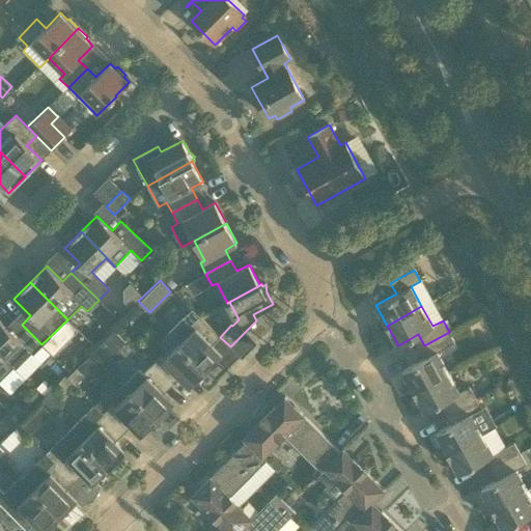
[(212,344),(220,337),(192,308),(168,333),(179,344),(205,371),(222,355),(212,344)]
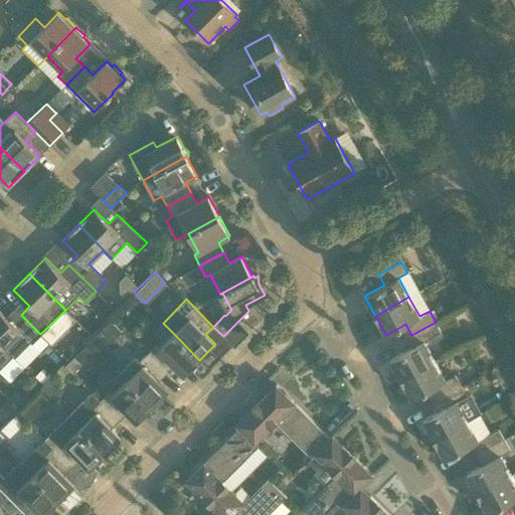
[(40,334),(21,315),(12,323),(0,310),(0,342),(13,355),(29,340),(32,343),(40,334)]
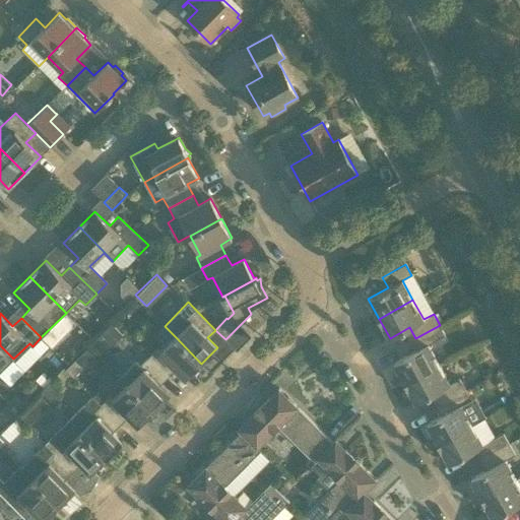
[(120,332),(112,323),(101,334),(109,342),(120,332)]
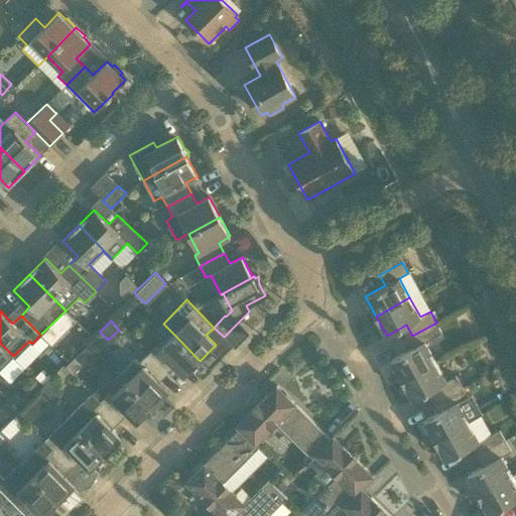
[(391,361),(402,380),(435,362),(424,343),(441,333),(436,323),(412,336),(418,346),(391,361)]
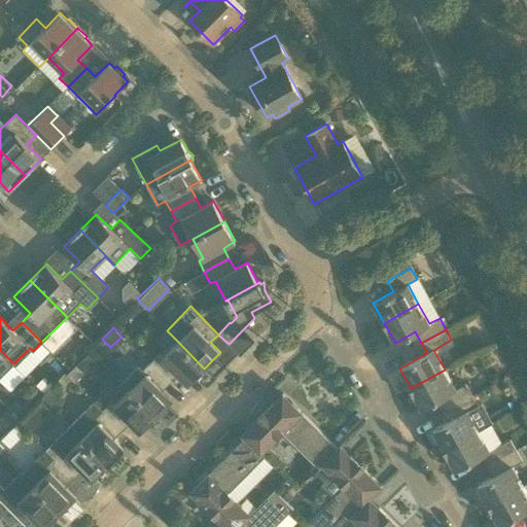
[(204,369),(178,342),(162,357),(159,354),(150,362),(170,382),(178,375),(187,384),(197,375),(199,377),(203,370),(204,369)]
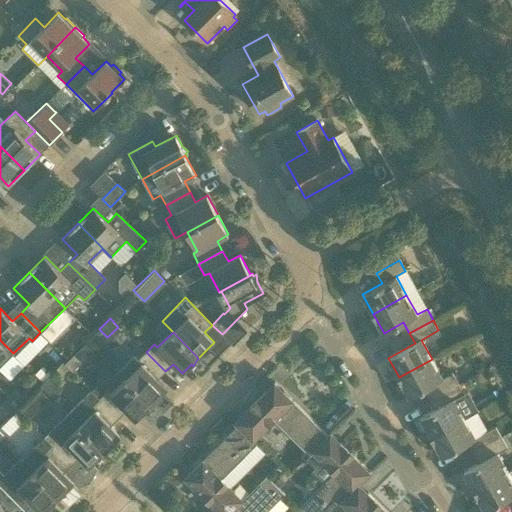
[(0,366),(13,353),(0,340),(0,366)]
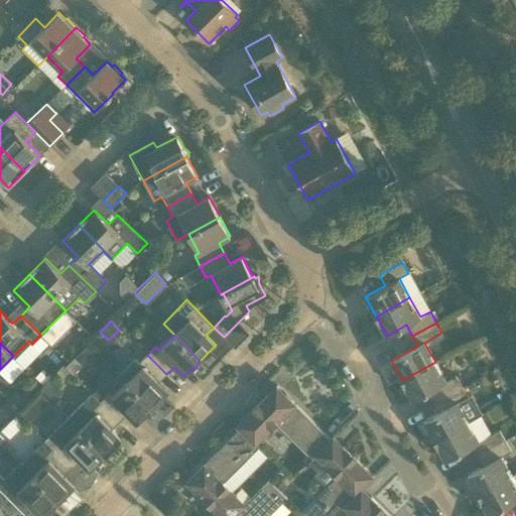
[(159,382),(166,374),(147,355),(139,363),(142,366),(127,382),(152,407),(154,406),(161,402),(159,400),(168,391),(159,382)]
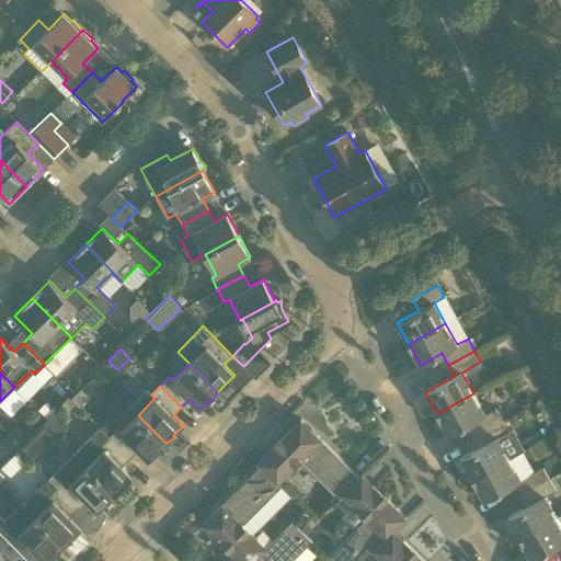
[(81,388),(70,398),(77,404),(79,407),(90,397),(81,388)]
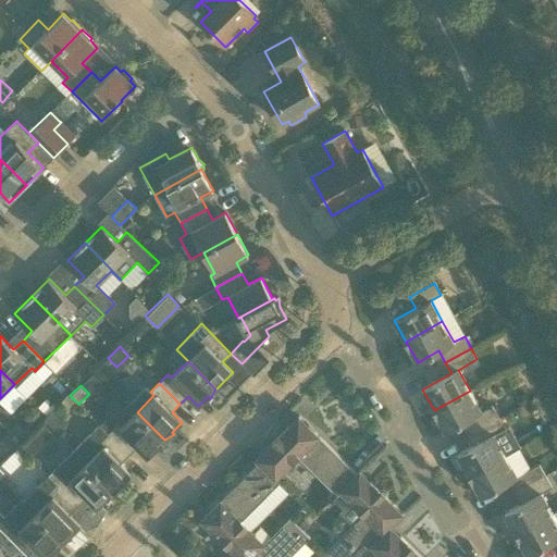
[(481,411),(470,391),(434,410),(445,432),(467,420),(473,431),(497,418),(492,406),(481,411)]
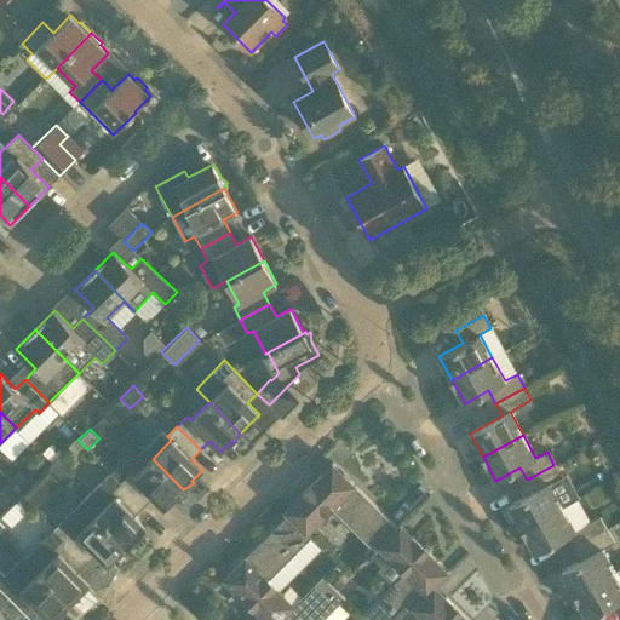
[(120,482),(144,506),(153,498),(165,509),(183,489),(153,459),(135,477),(130,472),(120,482)]
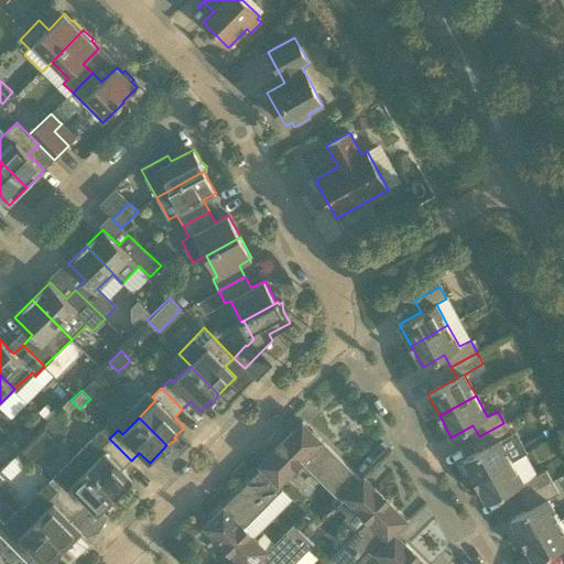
[(303,422),(260,465),(259,466),(262,469),(262,468),(279,485),(280,485),(302,462),(340,500),(361,480),(303,422)]
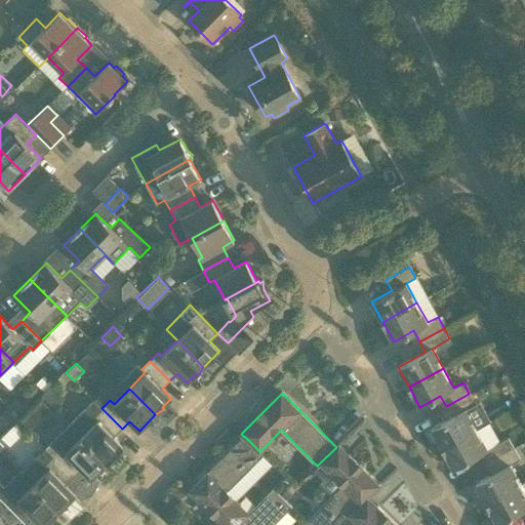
[(432,428),(442,448),(477,430),(466,409),(475,404),(469,394),(446,406),(451,416),(432,428)]
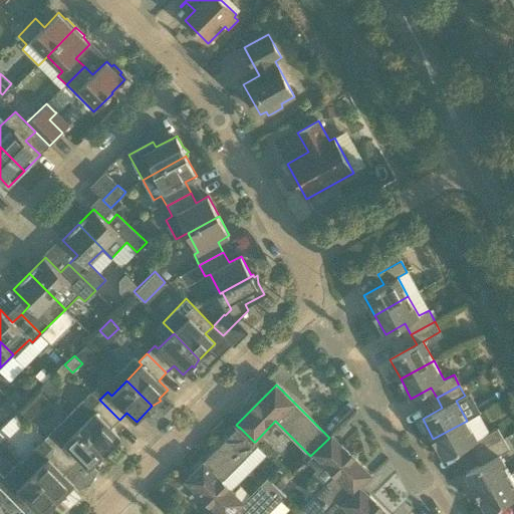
[(111,428),(119,420),(99,400),(91,393),(68,416),(105,453),(121,437),(111,428)]
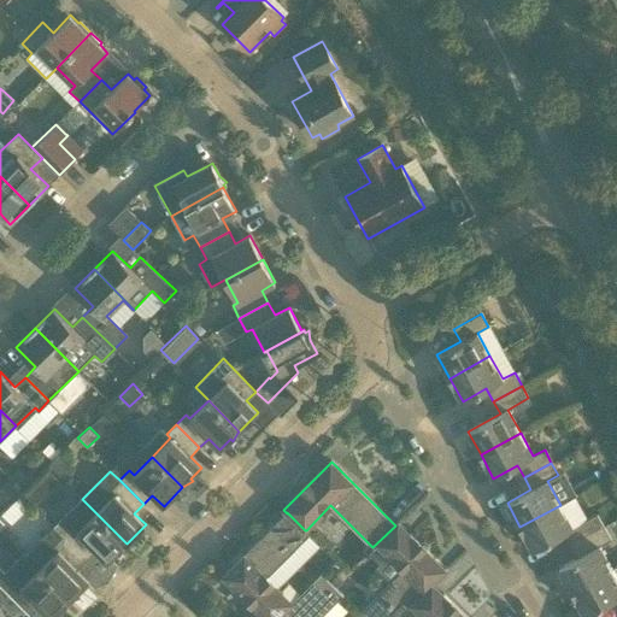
[(53,527),(87,560),(97,551),(107,563),(118,552),(121,554),(124,545),(127,544),(82,499),(53,527)]
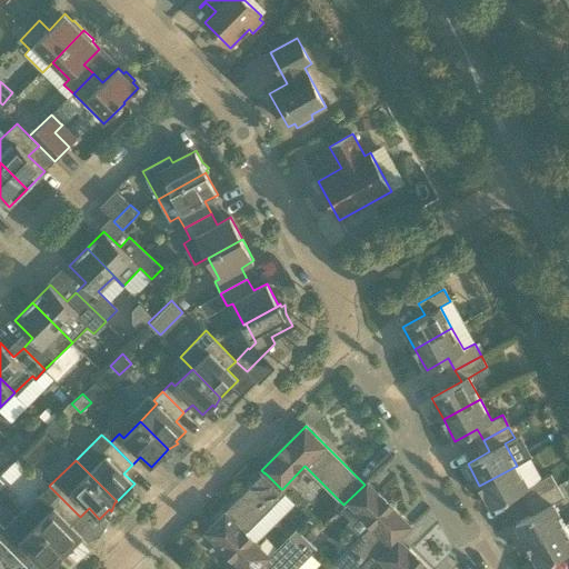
[(528,487),(517,466),(479,486),(491,508),(525,489),(531,500),(557,486),(551,475),(528,487)]
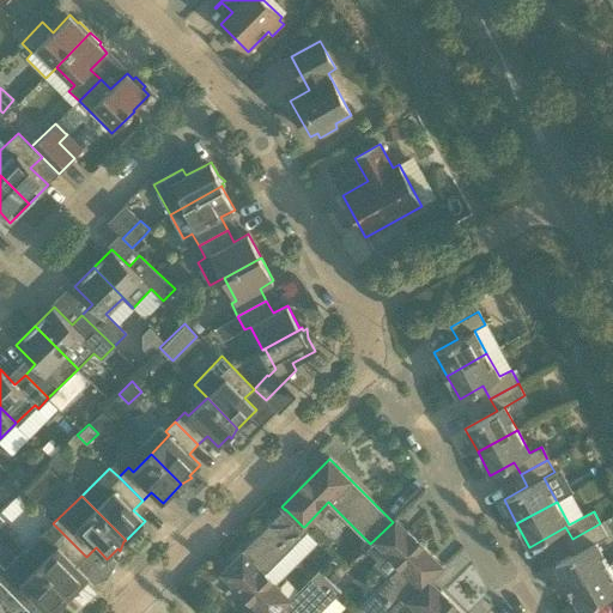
[(222,574),(261,612),(275,612),(291,599),(290,598),(297,590),(287,580),(279,587),(265,572),(307,530),(304,527),(303,527),(285,509),(285,510),(222,574)]
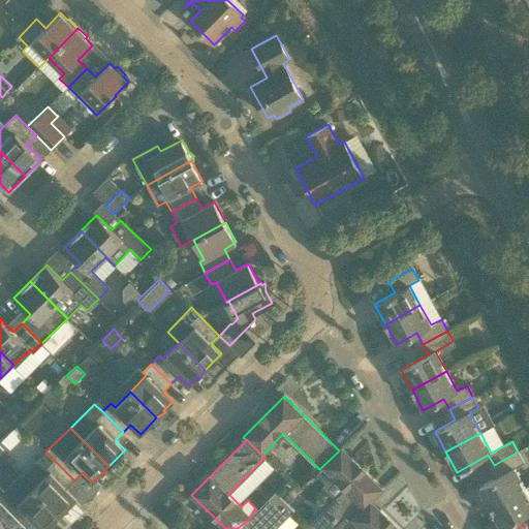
[(312,528),(342,528),(352,520),(351,519),(371,500),(383,489),(341,447),(339,450),(319,469),(320,470),(316,474),(325,484),(322,487),(335,498),(308,525),(312,528)]
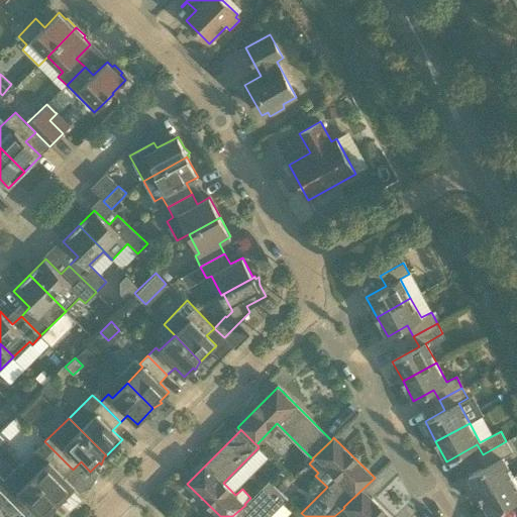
[(20,466),(59,503),(61,501),(68,498),(66,496),(75,487),(65,477),(73,470),(44,441),(20,466)]
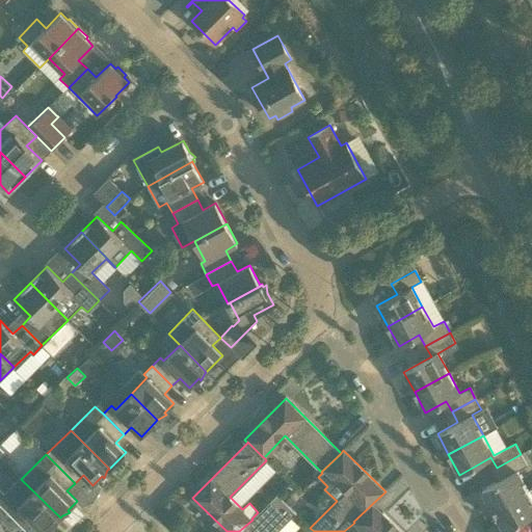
[(521,454),(497,468),(503,478),(482,489),(494,510),(528,491),(516,471),(527,466),(521,454)]
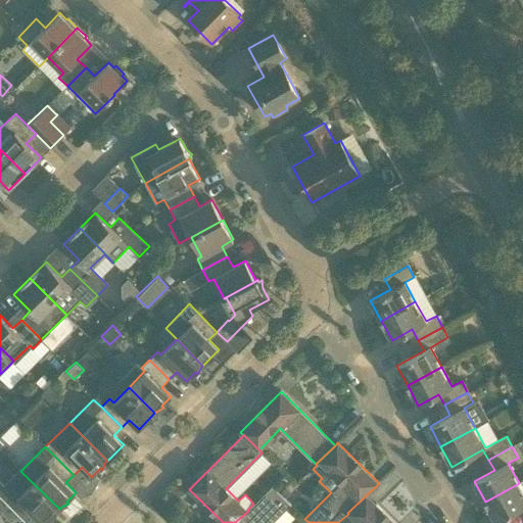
[(44,522),(59,509),(20,471),(19,469),(3,485),(0,481),(0,497),(22,519),(26,522),(34,515),(42,522),(44,522)]
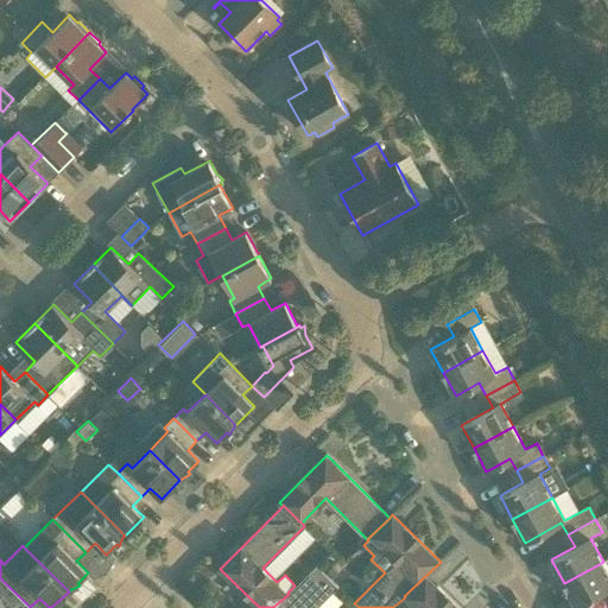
[(576,606),(607,588),(607,569),(603,562),(564,583),(576,606)]
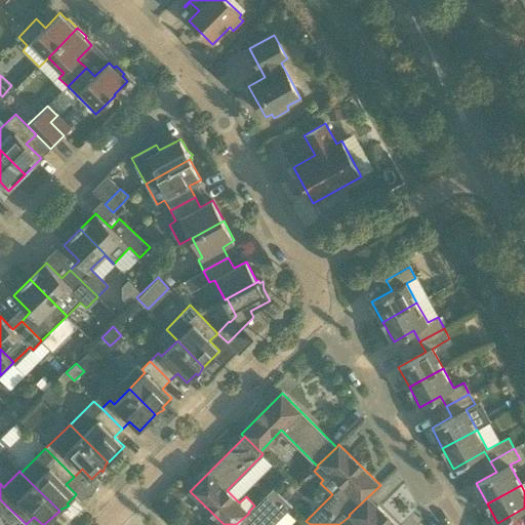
[(273,524),(292,507),(273,487),(254,506),(248,512),(249,513),(236,524),(273,524)]
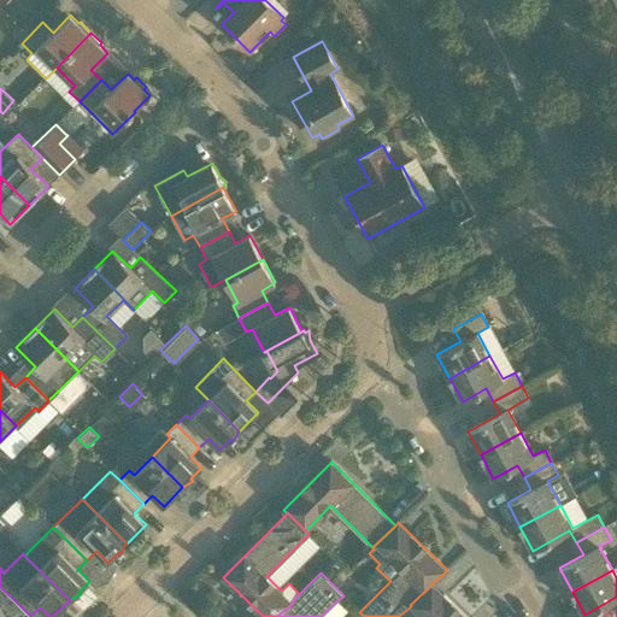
[(466,616),(433,583),(410,605),(411,606),(422,616),(466,616)]
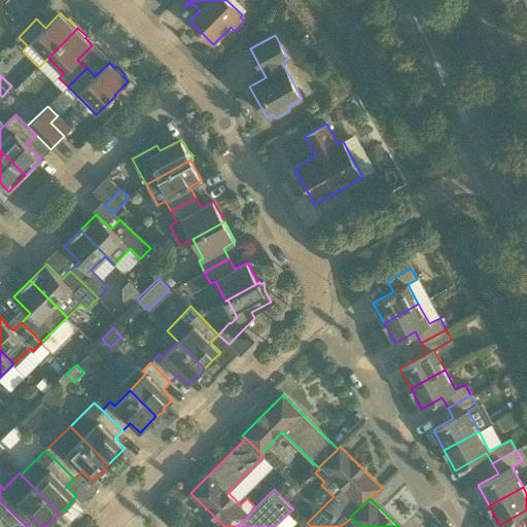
[(0,501),(0,515),(12,526),(18,526),(23,523),(0,501)]
